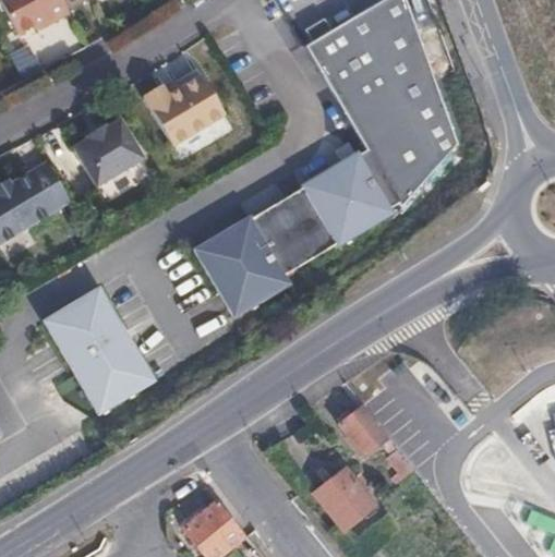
[(65,7),(62,0),(0,0),(0,2),(15,33),(34,23),(45,15),(48,22),(69,11),(65,7)]
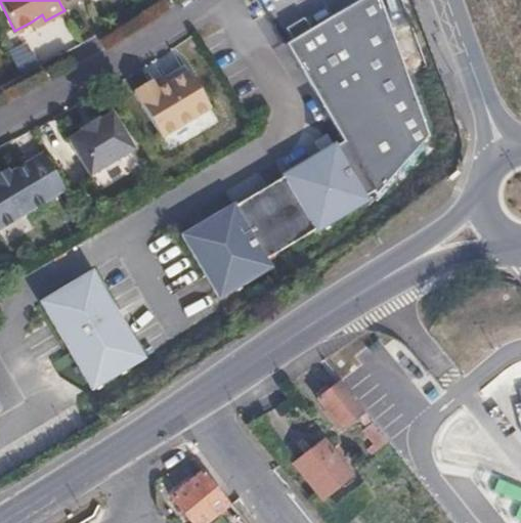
[(433,135),(409,73),(393,31),(380,0),(358,0),(308,30),(286,42),(323,110),(342,140),(336,143),(366,192),(375,188),(378,192),(433,135)]
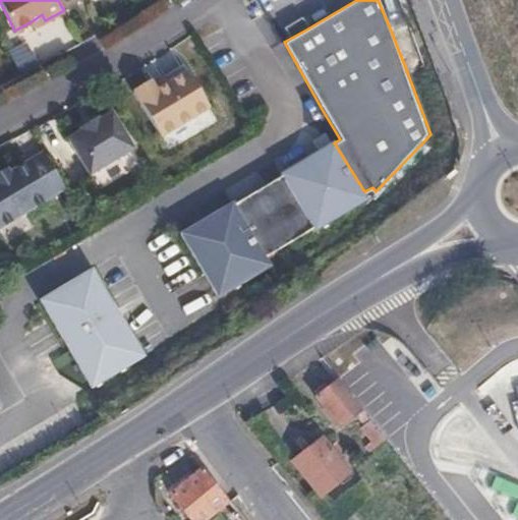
[(35,26),(45,20),(42,14),(32,21),(35,26)]
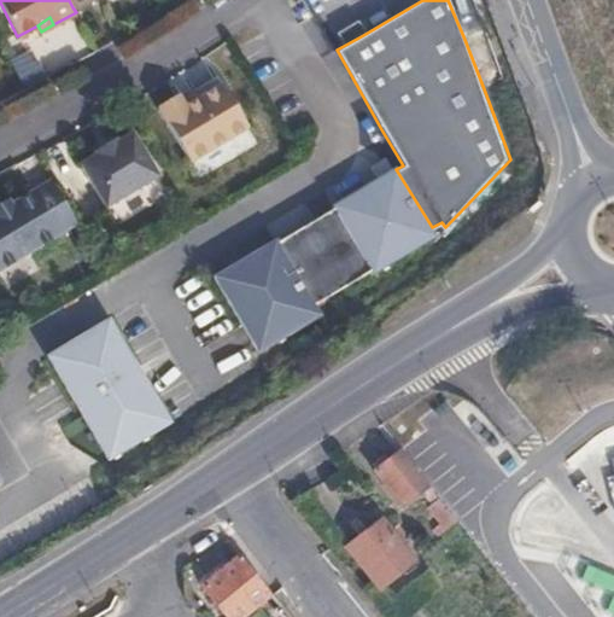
[(158,109),(192,164),(251,128),(224,83),(200,98),(187,106),(181,97),(180,95),(158,109)]
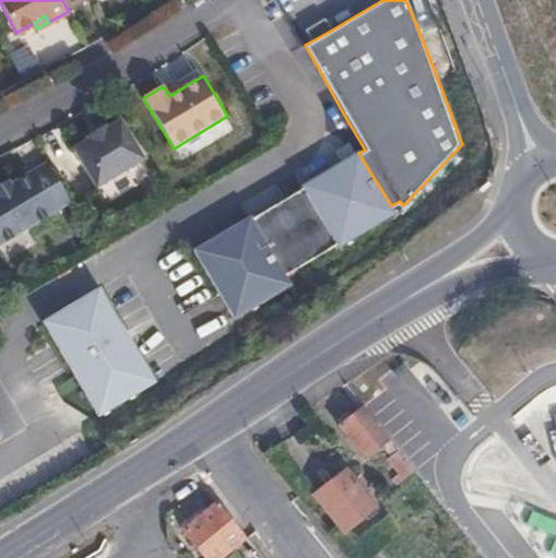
[(181,88),(176,81),(164,87),(169,96),(181,88)]
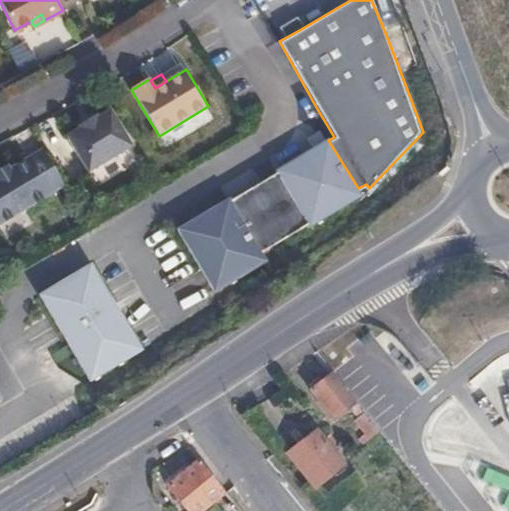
[(68,138),(89,174),(132,148),(116,121),(111,112),(97,120),(95,118),(78,128),(79,131),(68,138)]
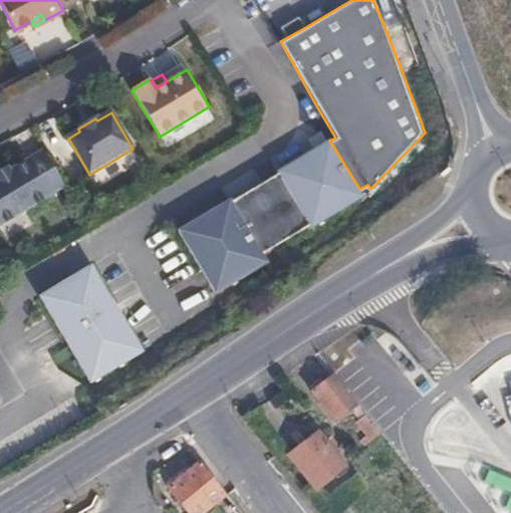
[(359,189),(329,141),(328,143),(325,140),(277,170),(278,171),(309,218),(313,224),(342,206),(362,194),(359,189)]
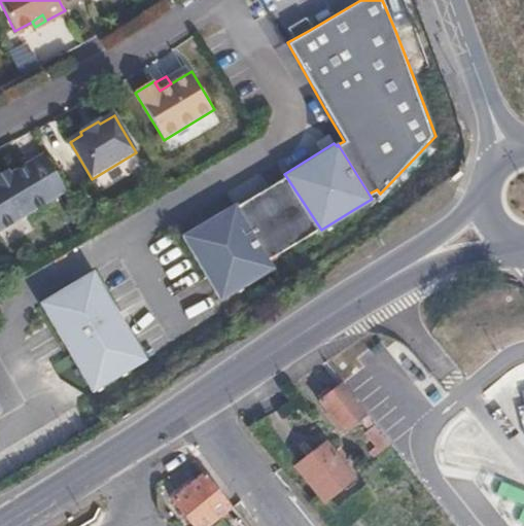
[(0,223),(4,231),(68,191),(45,153),(11,174),(0,180),(0,223)]
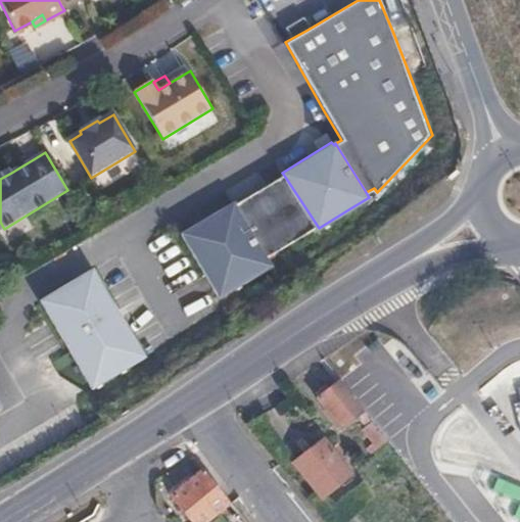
[(0,179),(11,173),(9,169),(0,174),(0,179)]
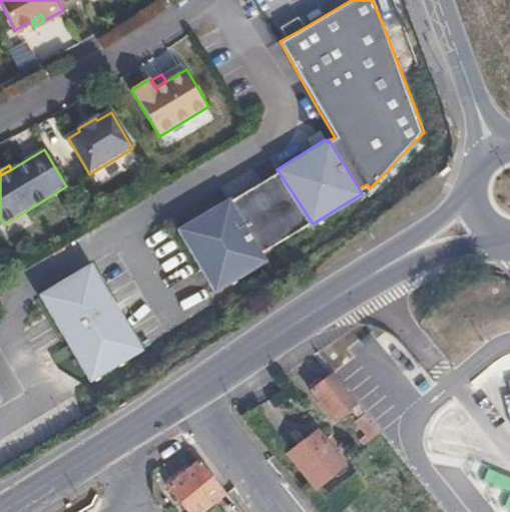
[(309,217),(278,170),(231,198),(229,196),(178,226),(215,290),(267,259),(262,250),(309,222),(311,224),(313,223),(309,217)]
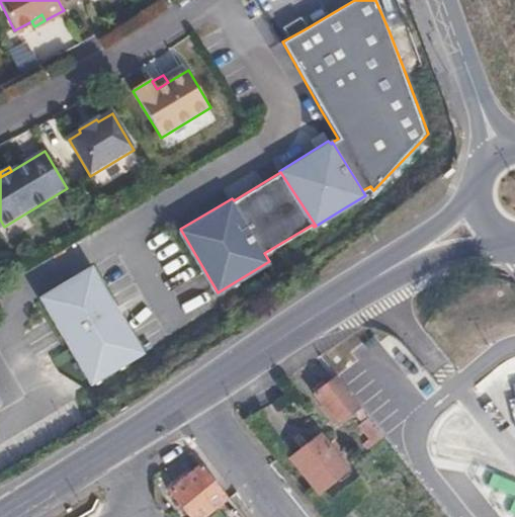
[(91,264),(39,295),(92,381),(144,350),(91,264)]
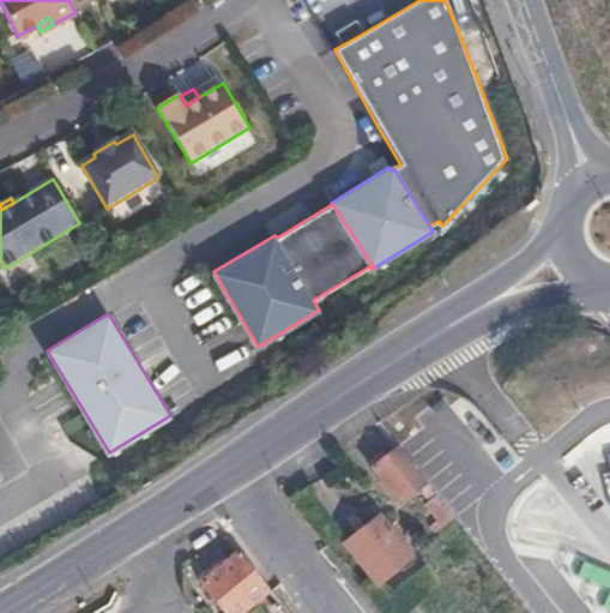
[(432,485),(402,446),(373,468),(402,500),(422,484),(430,494),(436,491),(432,485)]
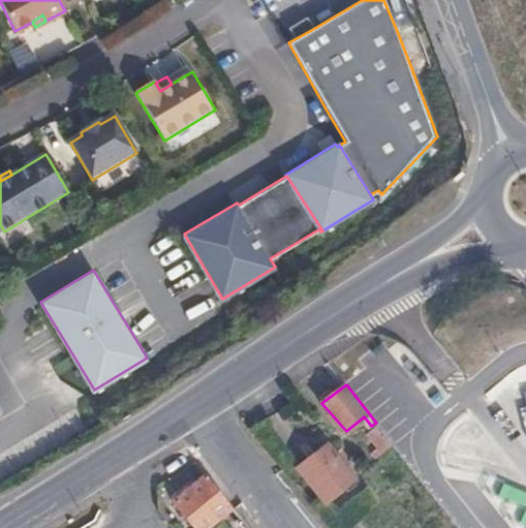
[(393,442),(376,423),(371,426),(368,430),(378,444),(373,448),(377,456),(393,442)]
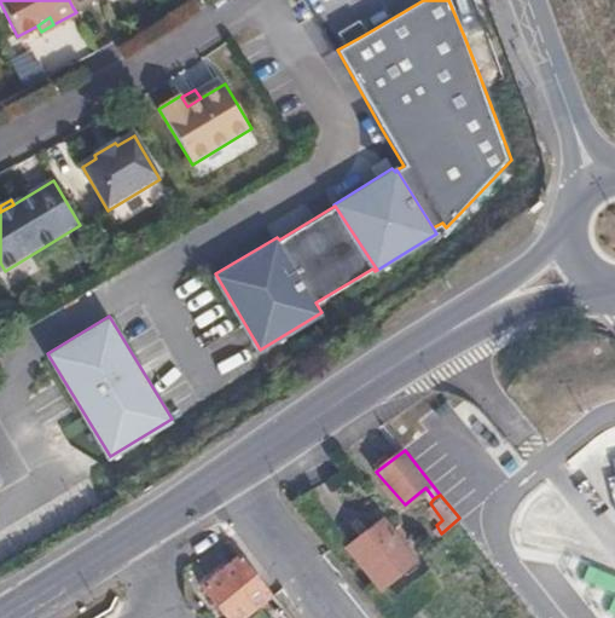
[(419,562),(384,520),(348,549),(383,591),(419,562)]
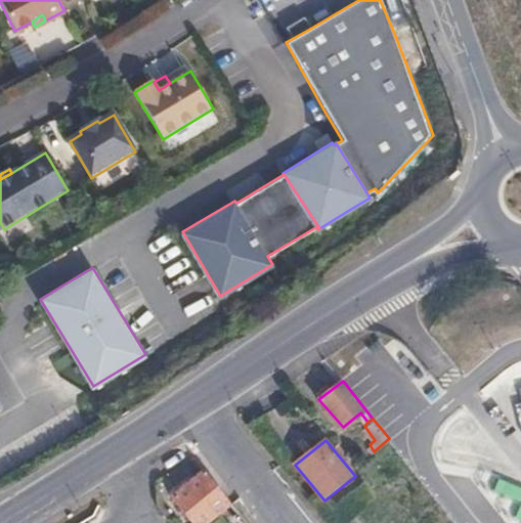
[(208,522),(233,504),(207,471),(173,497),(196,522),(208,522)]
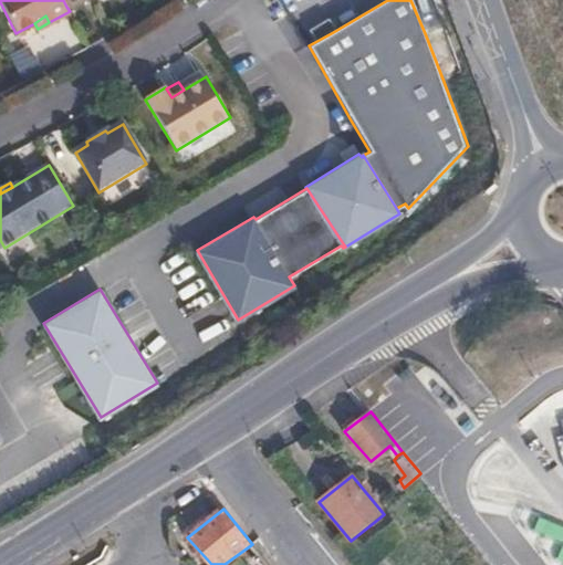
[(513,564),(499,547),(487,556),(490,560),(493,564),(513,564)]
